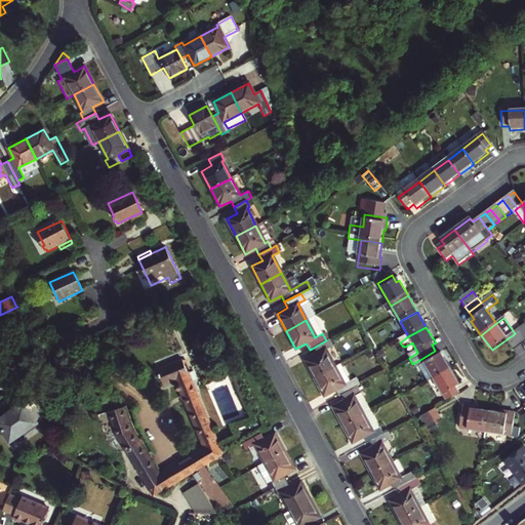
[(513,335),(522,348),(524,345),(524,339),(518,331),(515,333),(513,335)]
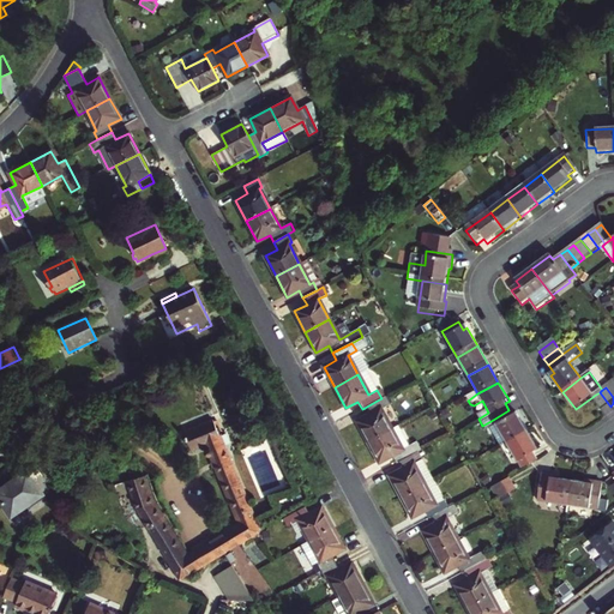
[(603,411),(611,407),(600,392),(594,396),(593,397),(603,411)]
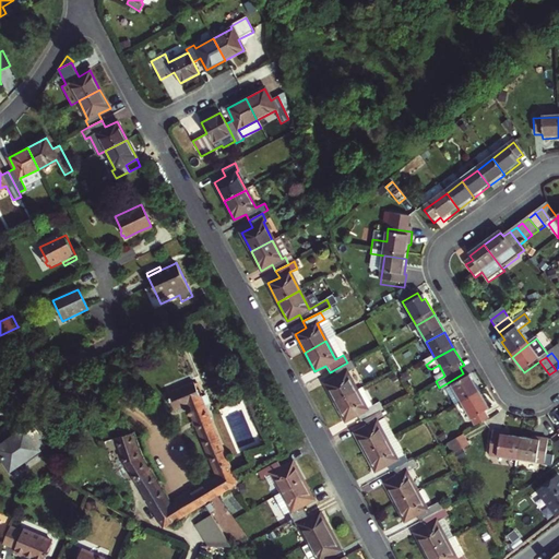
[(349,361),(347,363),(332,371),(335,378),(324,384),(334,403),(356,391),(346,373),(354,369),(349,361)]
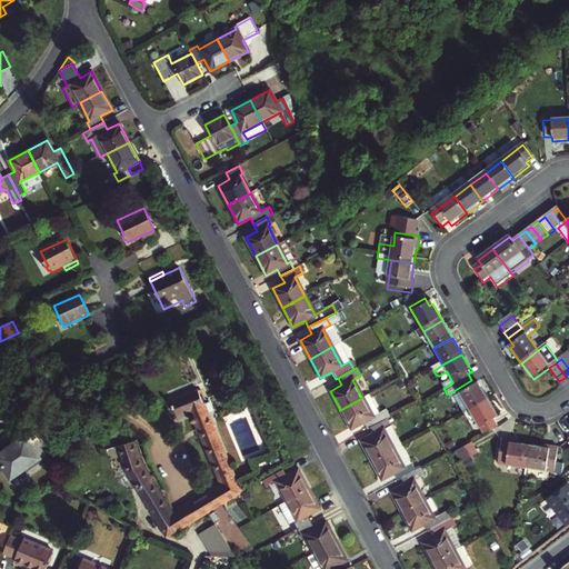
[(476,388),(471,380),(457,389),(447,395),(451,401),(461,396),(470,412),(489,401),(480,385),(476,388)]
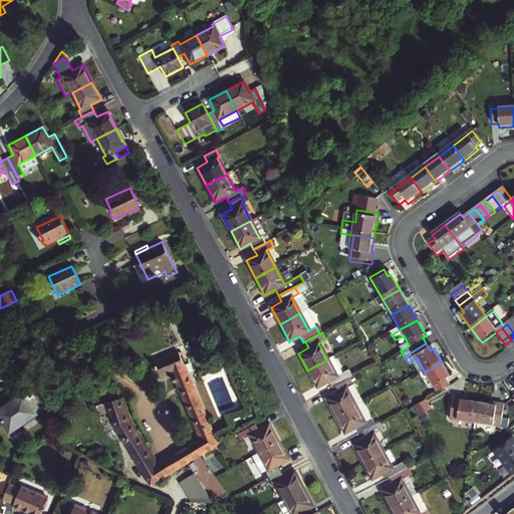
[(199,457),(218,445),(178,352),(154,362),(160,376),(172,371),(174,375),(173,376),(173,377),(173,378),(173,379),(173,380),(174,381),(175,381),(176,381),(182,395),(183,395),(202,440),(186,448),(199,457)]
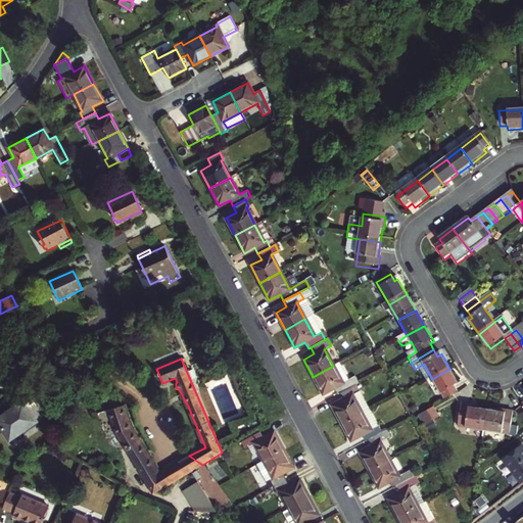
[(342,383),(333,366),(313,377),(322,394),(333,389),(336,395),(338,394),(352,386),(349,379),(342,383)]
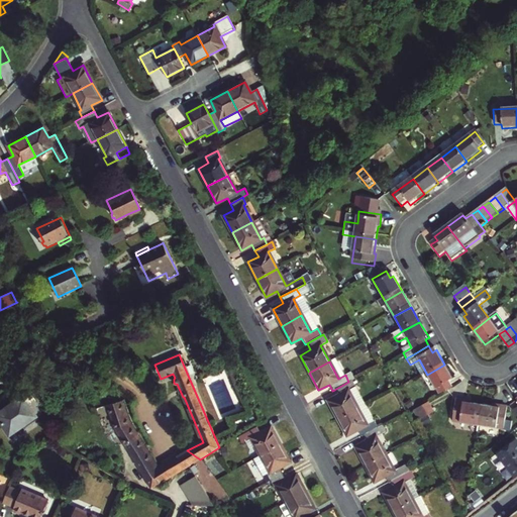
[(427,375),(440,398),(454,390),(450,384),(454,382),(444,365),(427,375)]
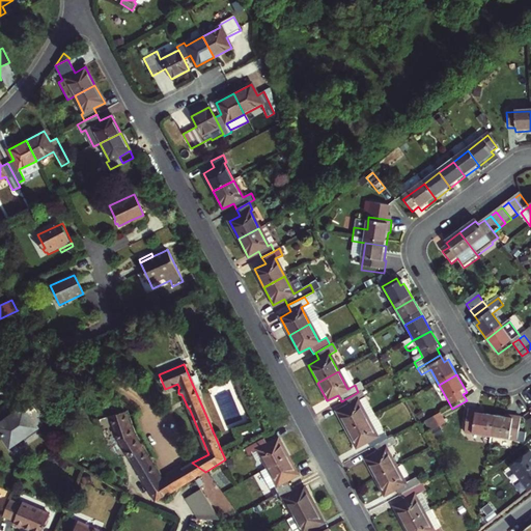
[(361,391),(358,392),(343,400),(347,407),(336,412),(345,430),(366,419),(357,401),(364,398),(361,391)]
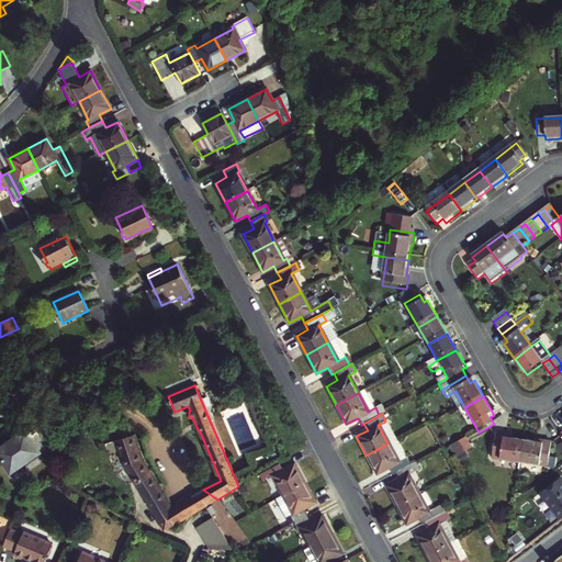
[(11,442),(0,449),(0,454),(13,474),(27,463),(31,467),(43,458),(41,454),(46,450),(43,445),(45,442),(34,426),(24,433),(26,435),(12,445),(11,442)]
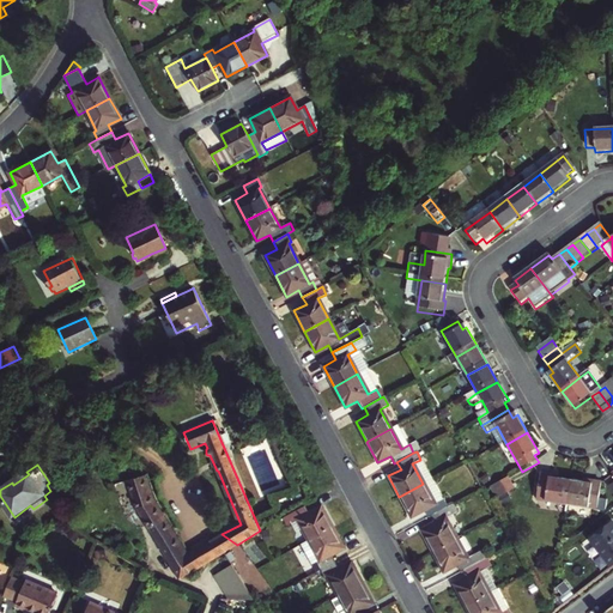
[(152,501),(144,474),(144,475),(129,479),(140,514),(178,577),(198,565),(189,552),(186,554),(152,501)]
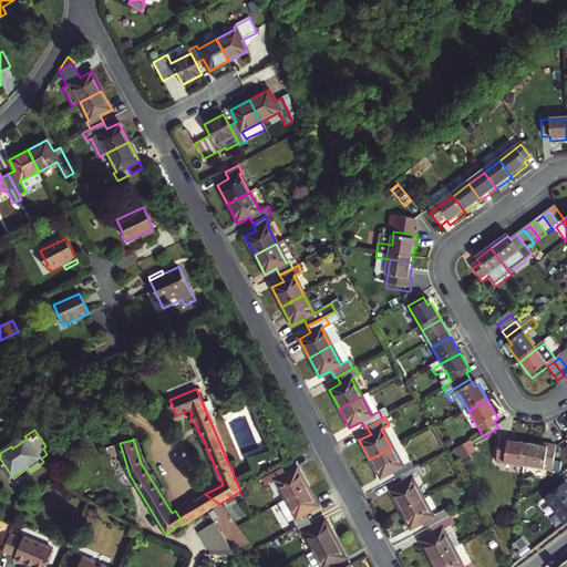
[(500,464),(527,467),(531,445),(516,444),(516,441),(503,439),(500,464)]
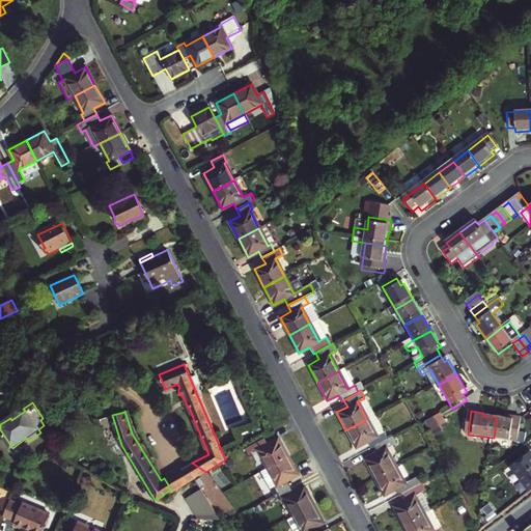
[(383,432),(373,415),(366,419),(375,436),(383,432)]
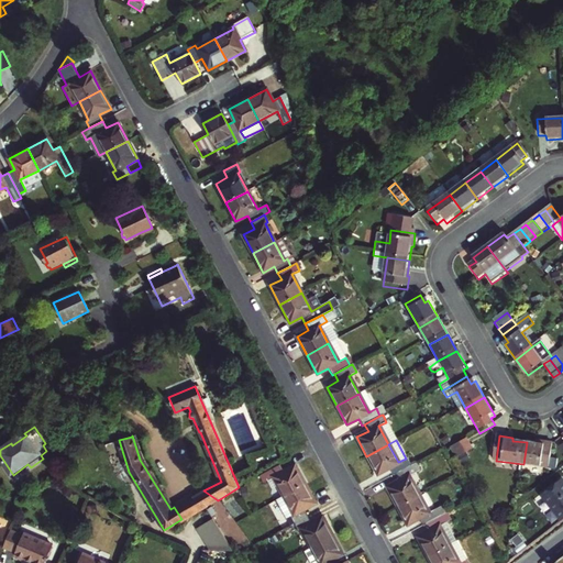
[(466,441),(451,450),(456,461),(473,451),(466,441)]
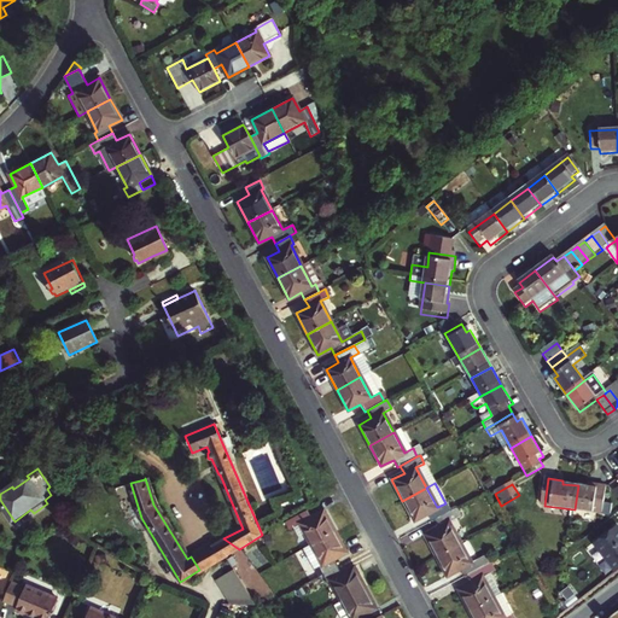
[(610,488),(595,485),(595,488),(578,485),(575,509),(606,514),(610,488)]
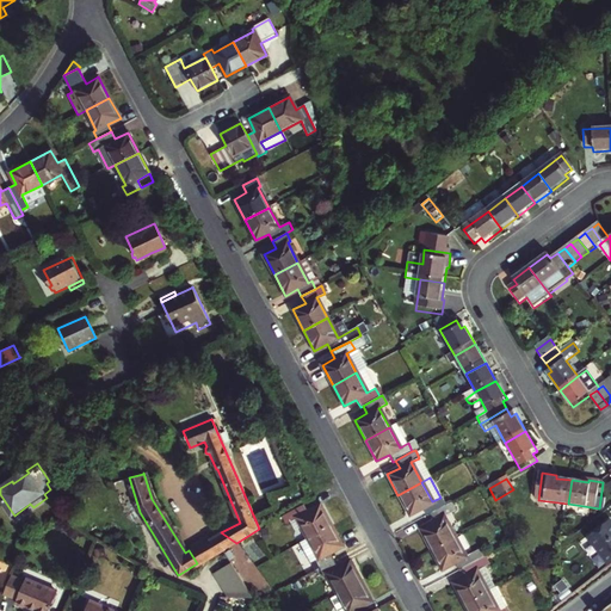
[(432,501),(421,482),(397,495),(409,516),(421,508),(425,517),(427,514),(445,506),(440,498),(432,501)]
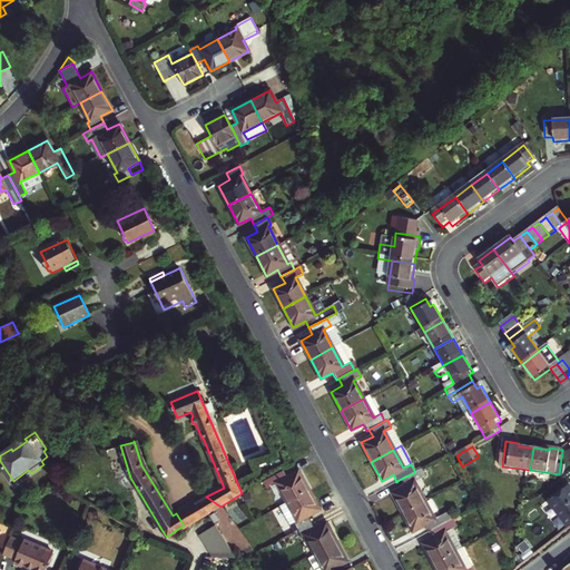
[(420,470),(415,472),(399,480),(403,488),(391,493),(401,512),(423,501),(413,482),(424,477),(420,470)]
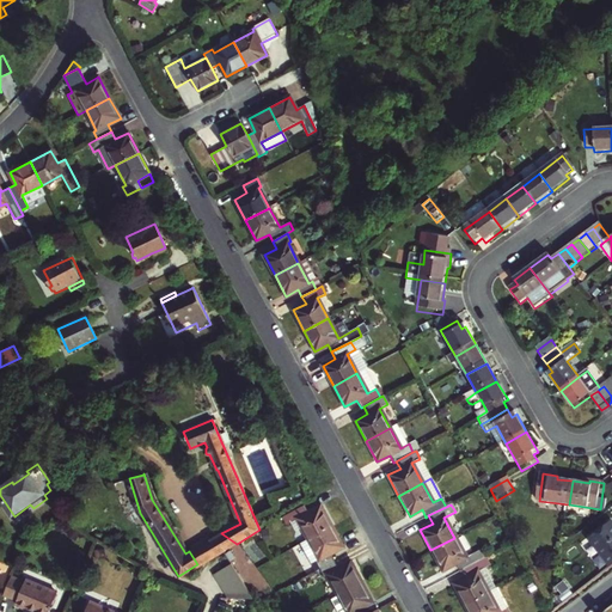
[(297,520),(307,539),(330,527),(319,506),(307,513),(303,506),(281,518),(286,526),(297,520)]
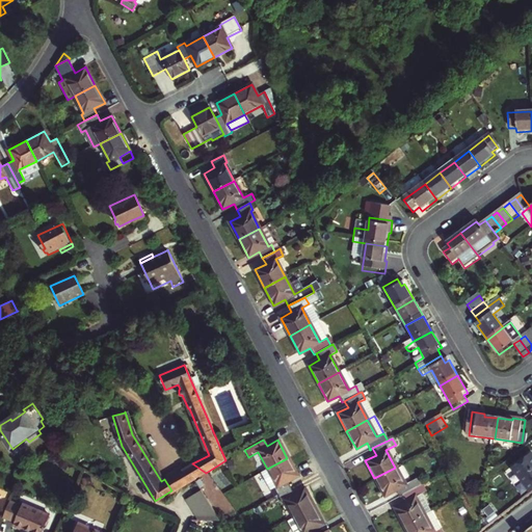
[(531,453),(531,452),(513,466),(525,481),(523,482),(531,491),(531,490),(531,453)]
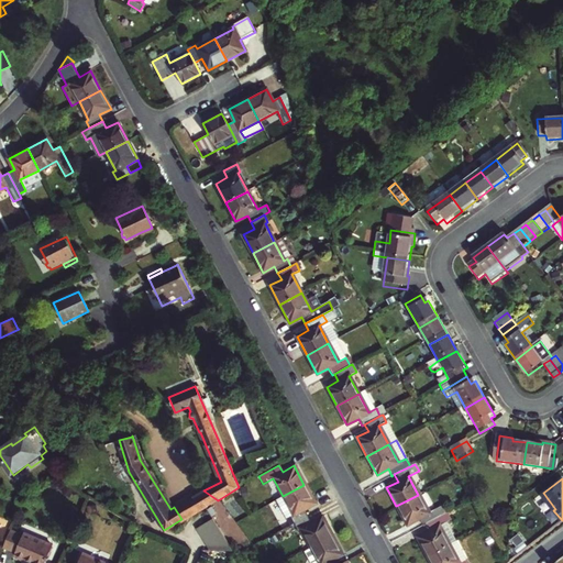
[(77,488),(69,484),(65,490),(73,495),(77,488)]
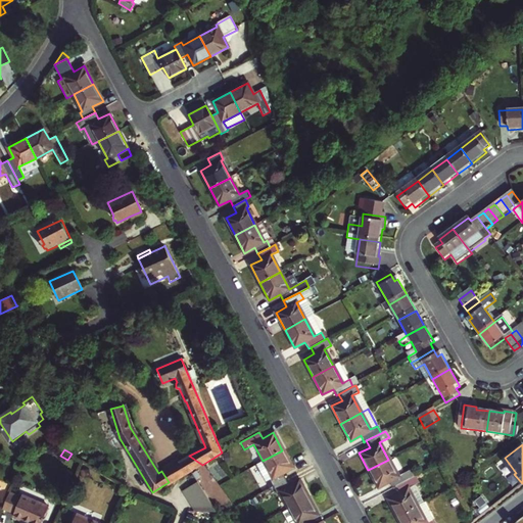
[(268,488),(273,486),(284,480),(281,474),(292,468),(282,450),(263,461),(272,478),(265,481),(268,488)]
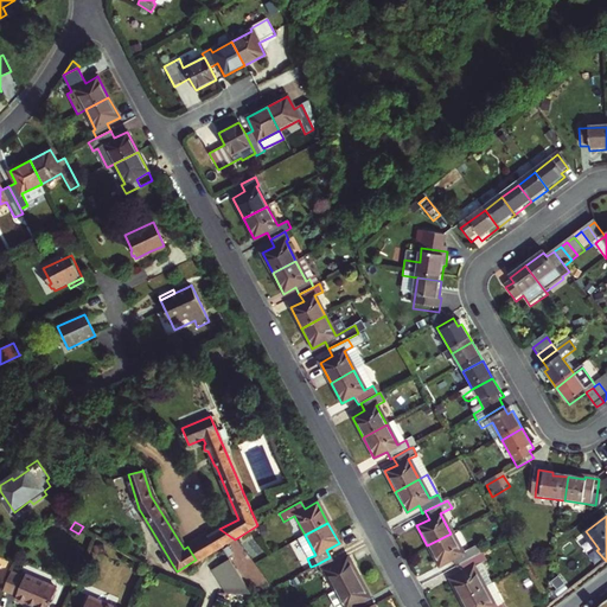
[(219,529),(210,535),(224,545),(235,540),(219,529)]
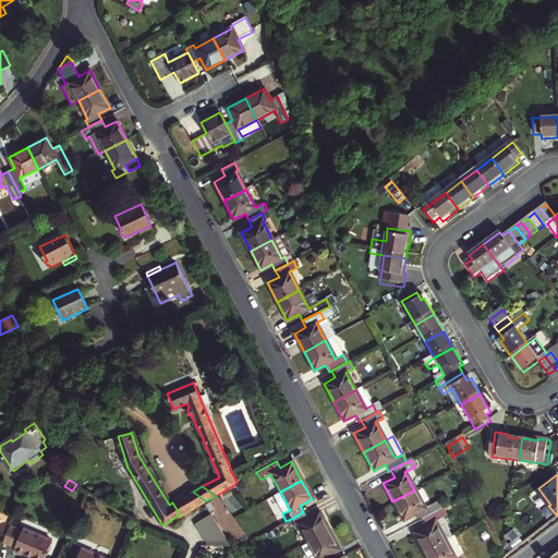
[(424,509),(414,490),(392,501),(403,521),(414,514),(417,521),(421,520),(440,509),(436,501),(424,509)]
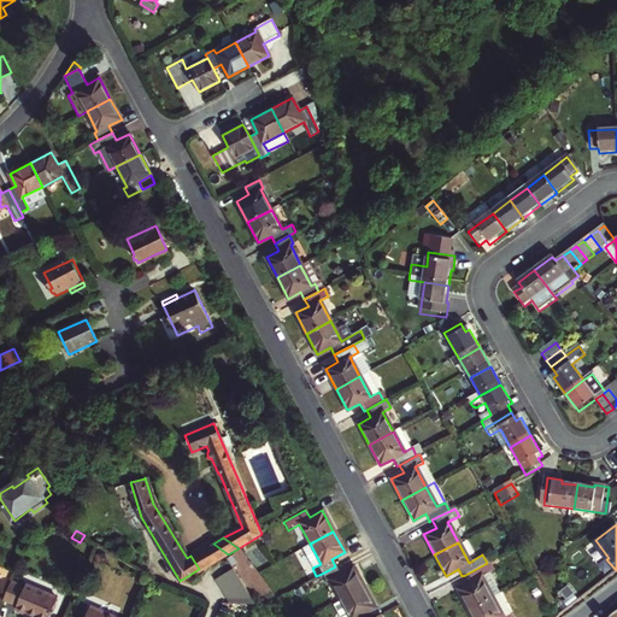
[(216,560),(225,556),(228,554),(213,544),(191,556),(199,569),(216,560)]
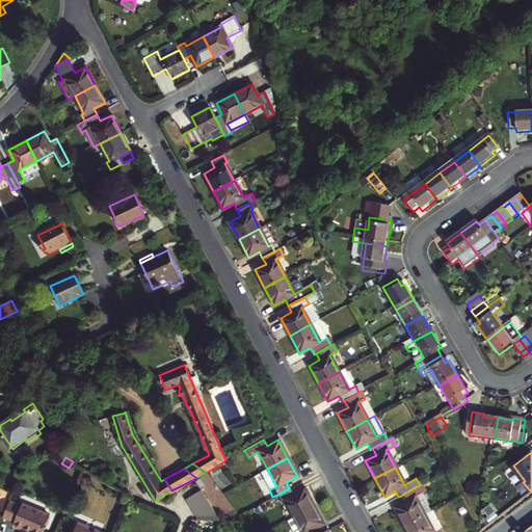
[(213,489),(222,501),(217,505),(223,513),(230,508),(210,484),(205,488),(209,493),(213,489)]
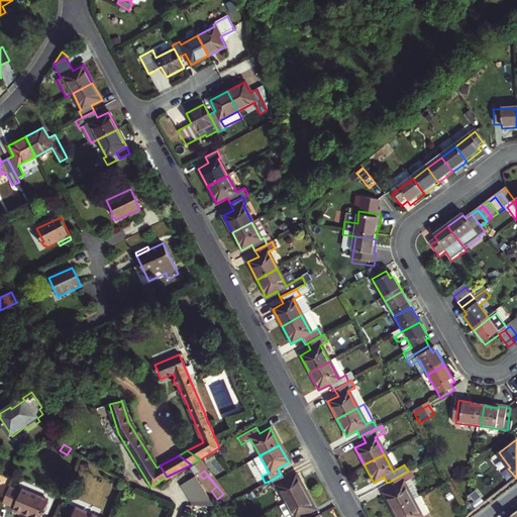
[(409,472),(408,472),(390,482),(393,488),(383,494),(392,511),(411,501),(403,484),(413,478),(409,472)]
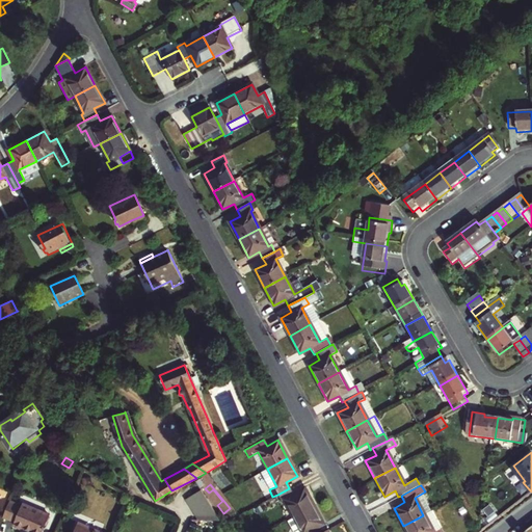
[(284,500),(292,517),(313,506),(303,488),(292,495),(289,488),(277,495),(281,501),(284,500)]
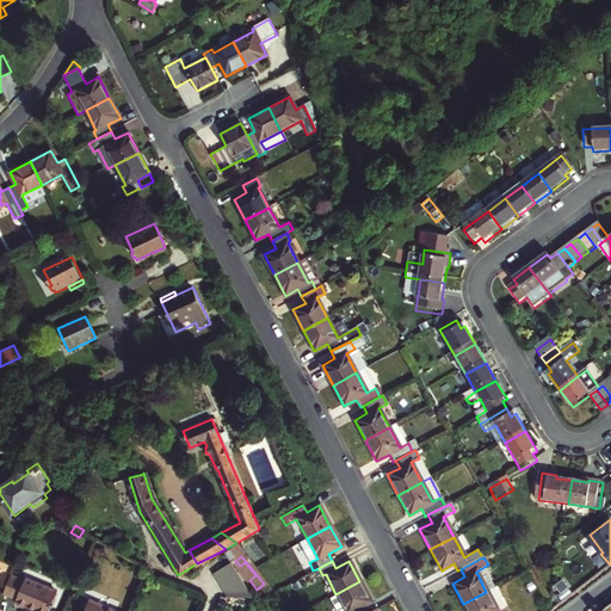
[(218,574),(232,597),(247,597),(252,597),(233,566),(218,574)]
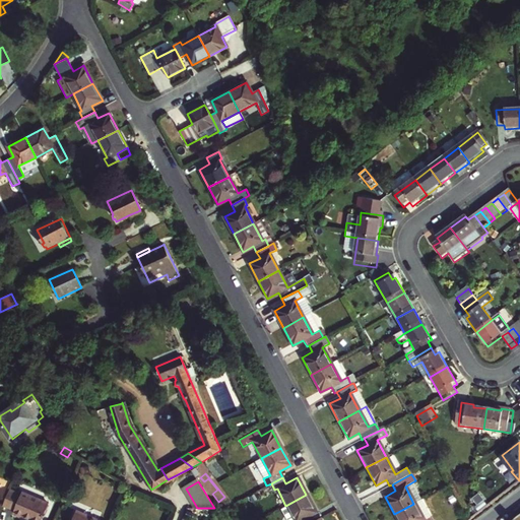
[(315,512),(306,495),(285,506),(294,519),(305,519),(305,518),(315,512)]
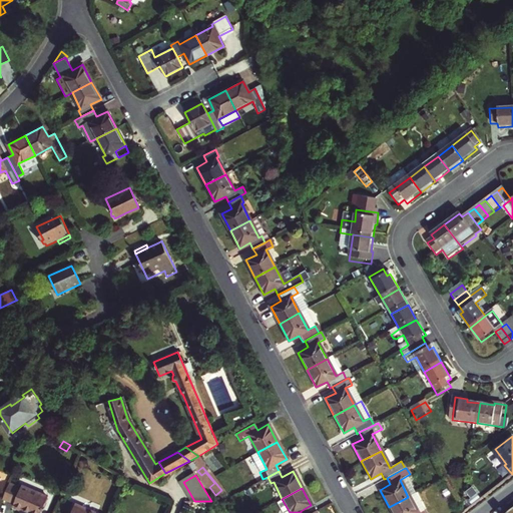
[(20,494),(8,490),(2,504),(14,509),(12,512),(13,512),(43,512),(48,503),(21,492),(20,494)]
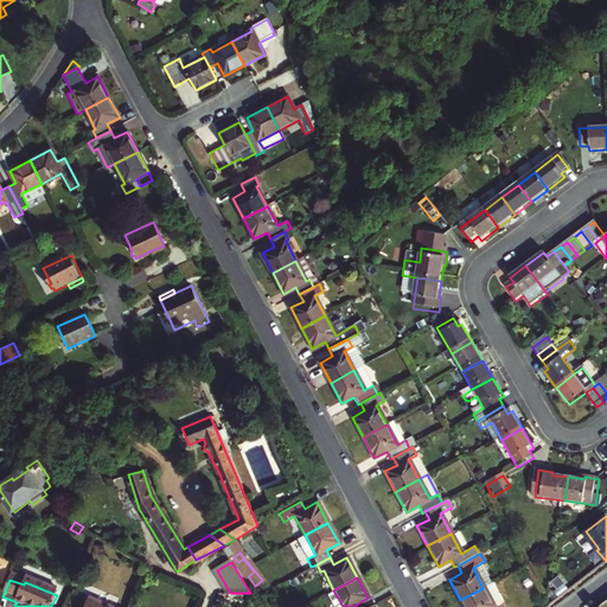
[(493,606),(483,588),(460,600),(462,606),(498,606),(497,606),(493,606)]
